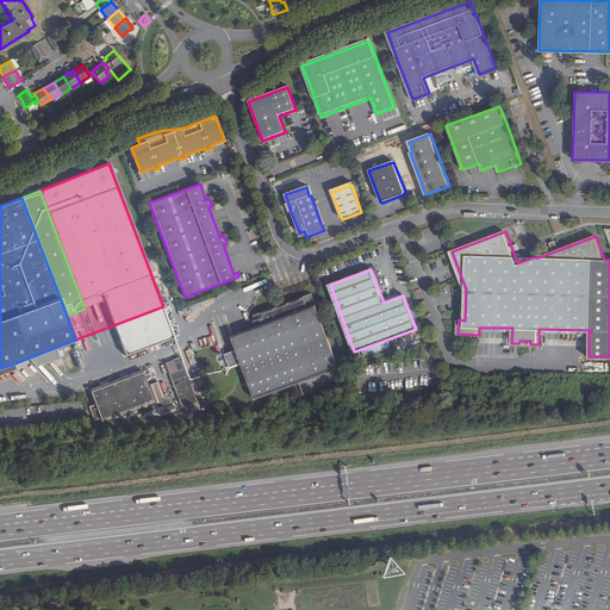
[(255,327),(231,335),(255,399),(338,368),(311,292),(299,297),(300,299),(278,307),(277,305),(273,306),(274,309),(265,312),(263,310),(260,312),(259,310),(251,313),(254,319),(253,319),(255,327)]
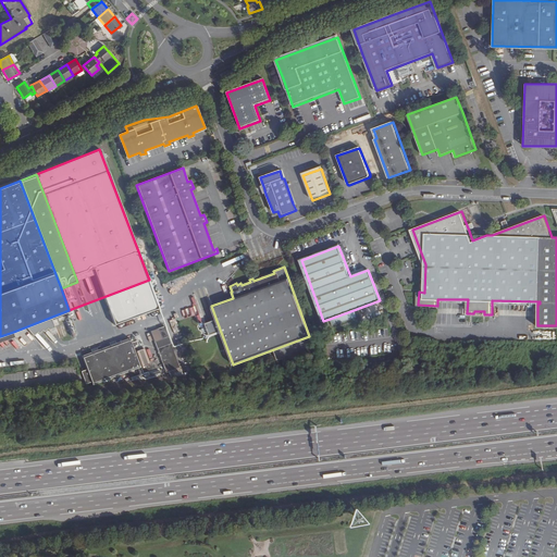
[(357,318),(354,310),(330,319),(332,323),(333,326),(357,318)]
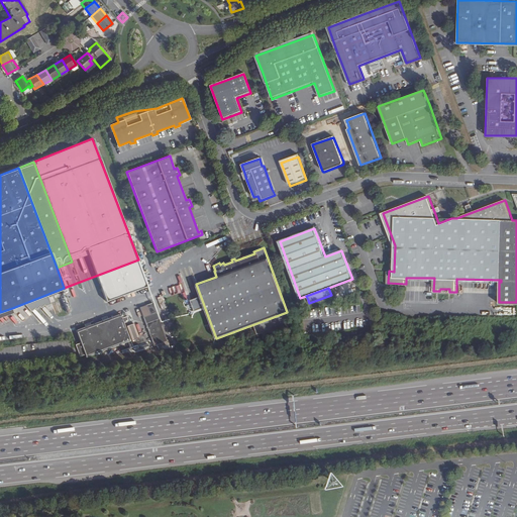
[(152,301),(140,306),(154,344),(165,340),(166,340),(168,339),(152,301)]
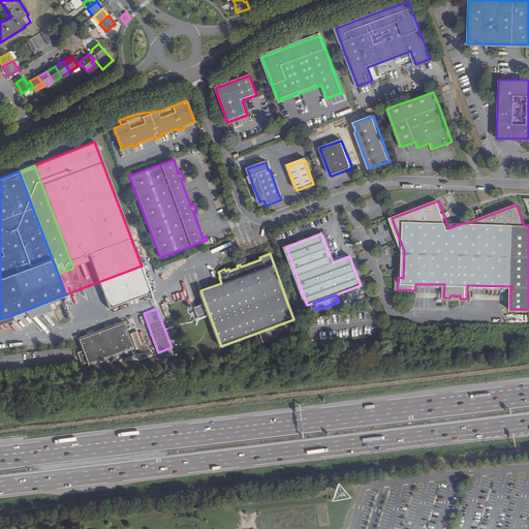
[(0,324),(14,319),(12,315),(0,319),(0,324)]
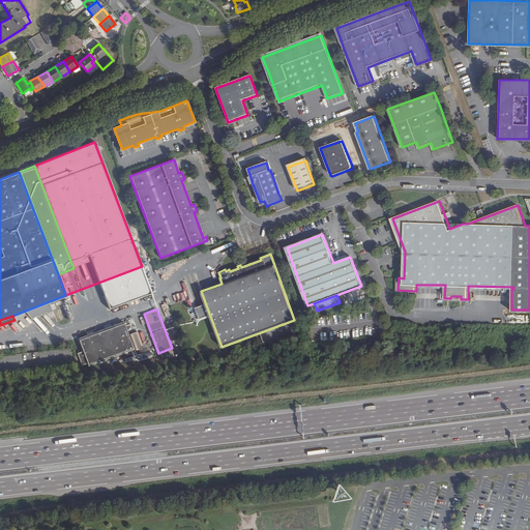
[(36,317),(33,320),(45,331),(48,329),(36,317)]
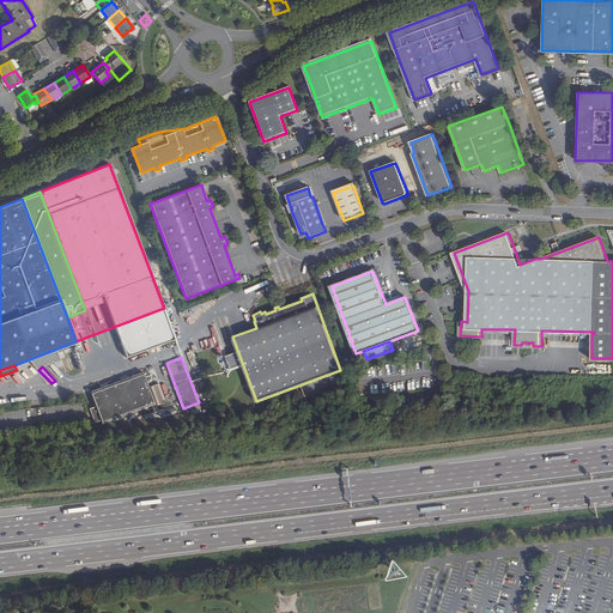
[(109,384),(103,387),(91,390),(96,405),(102,419),(103,422),(114,418),(120,416),(155,404),(143,372),(129,377),(122,380),(109,384)]
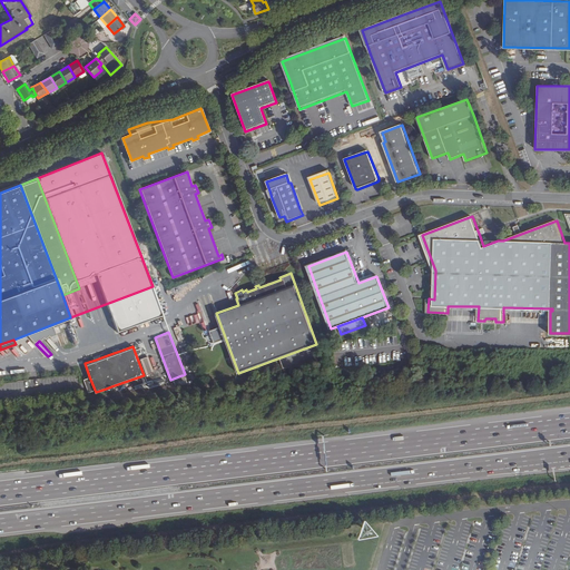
[(138,359),(145,374),(154,372),(147,355),(138,359)]
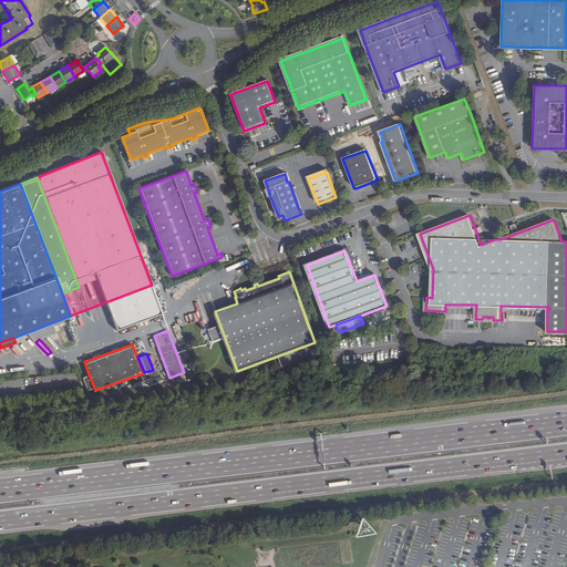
[(94,388),(89,374),(83,377),(89,389),(94,388)]
